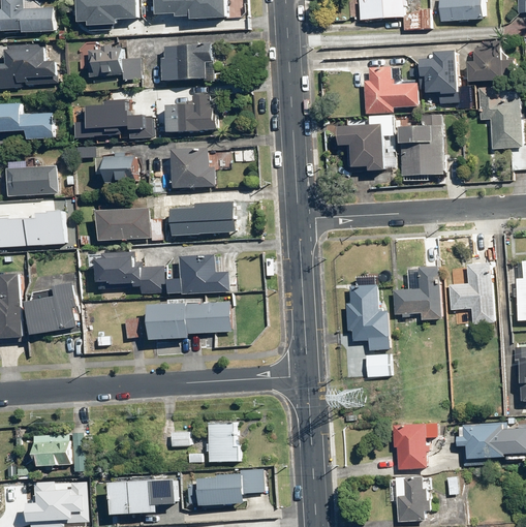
[(55,32),(55,7),(39,7),(39,0),(0,0),(0,33),(55,32)]
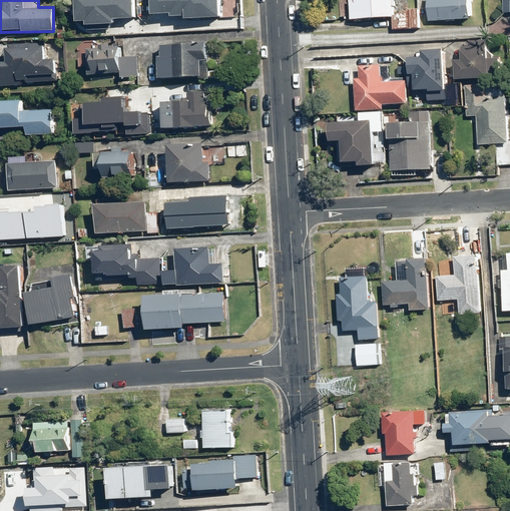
[(136,14),(135,0),(81,0),(82,16),(90,16),(90,21),(120,20),(120,15),(136,14)]
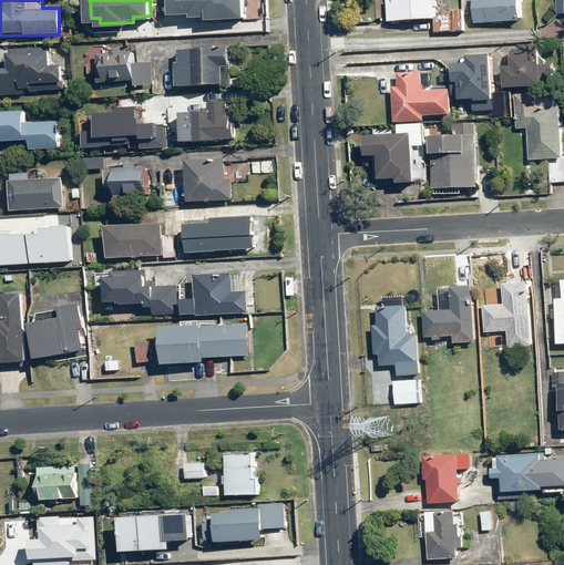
[(253,21),(252,0),(168,0),(170,10),(191,10),(191,13),(208,13),(209,22),(253,21)]
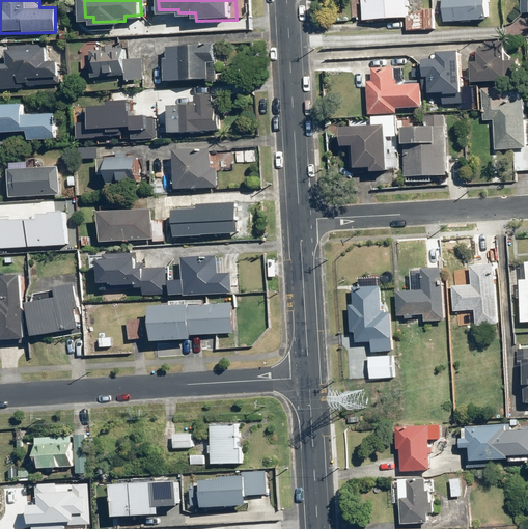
[(360,0),(360,20),(405,20),(405,15),(405,9),(404,0),(360,0)]
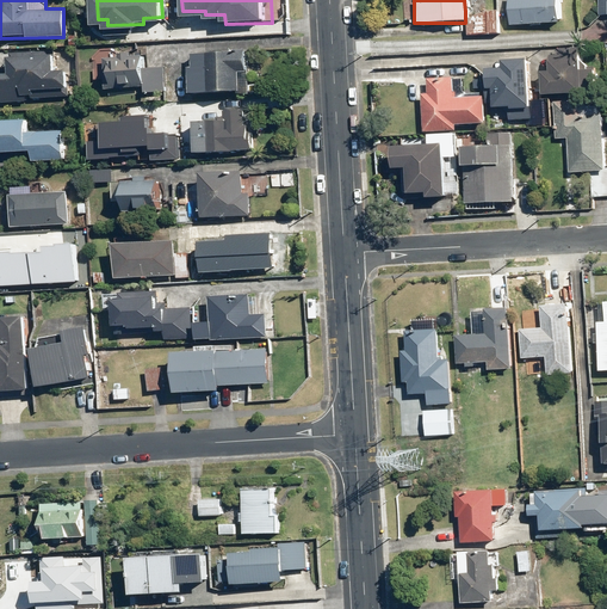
[(506,0),(507,24),(557,23),(556,0),(506,0)]
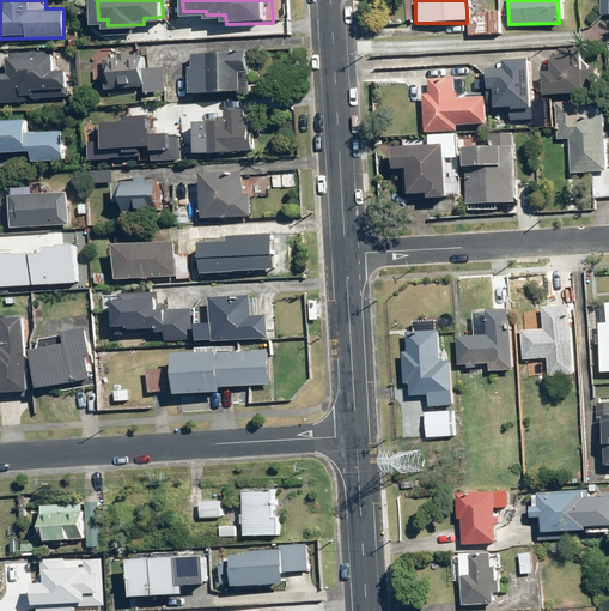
[(597,0),(597,14),(608,13),(608,0),(597,0)]
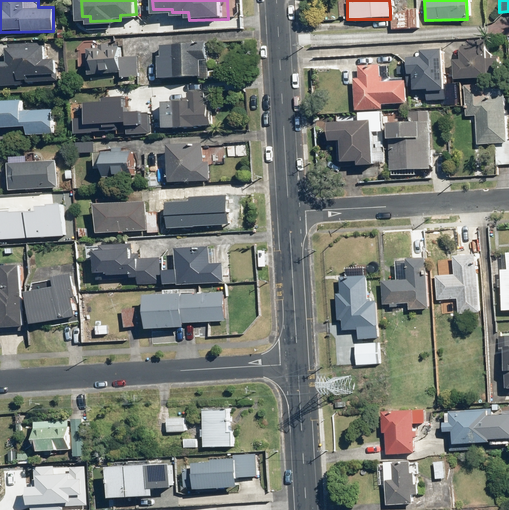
[(458,57),(452,57),(451,78),(485,79),(486,40),(463,39),(463,45),(458,45),(458,57)]
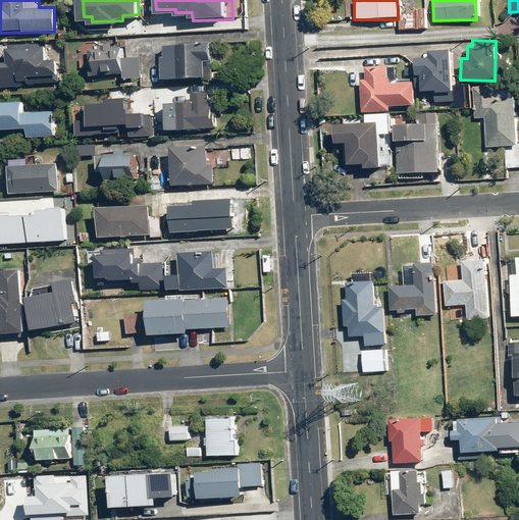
[(211,81),(211,67),(207,67),(207,43),(158,42),(157,81),(211,81)]
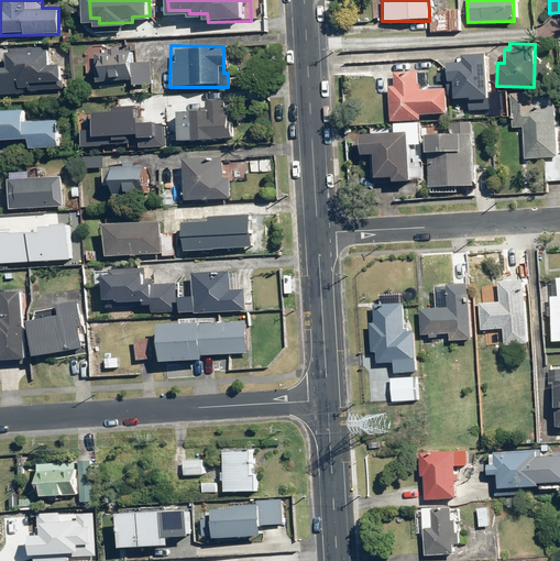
[(0,96),(62,89),(58,66),(47,67),(45,46),(6,51),(8,68),(0,69),(0,96)]
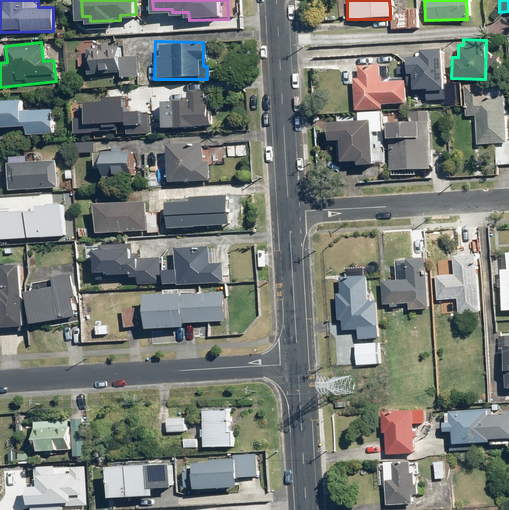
[(86,46),(86,75),(118,75),(118,79),(136,79),(136,56),(118,56),(118,46),(86,46)]
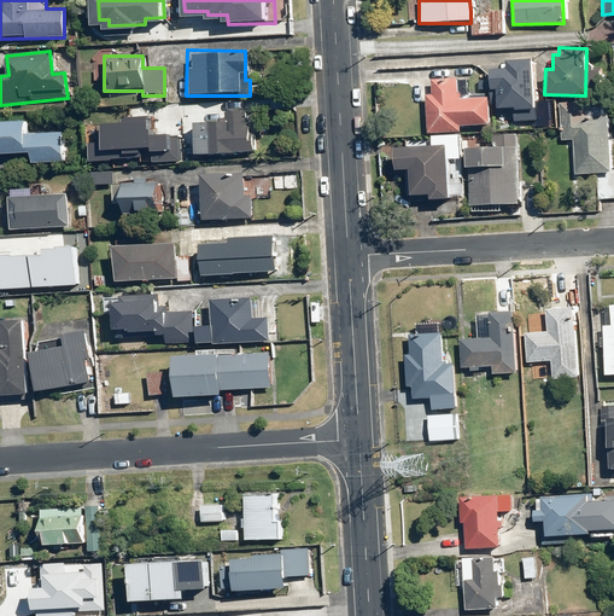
[(507,70),(489,70),(489,91),(497,91),(497,108),(532,109),(533,60),(507,59),(507,70)]
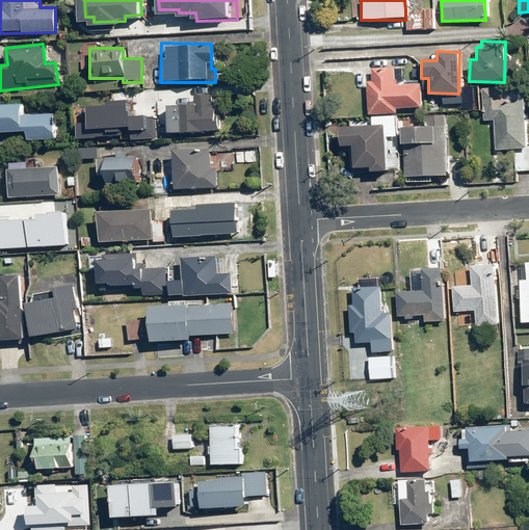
[(369,81),(366,81),(365,113),(395,114),(395,107),(420,107),(420,83),(392,83),(393,65),(369,65),(369,81)]
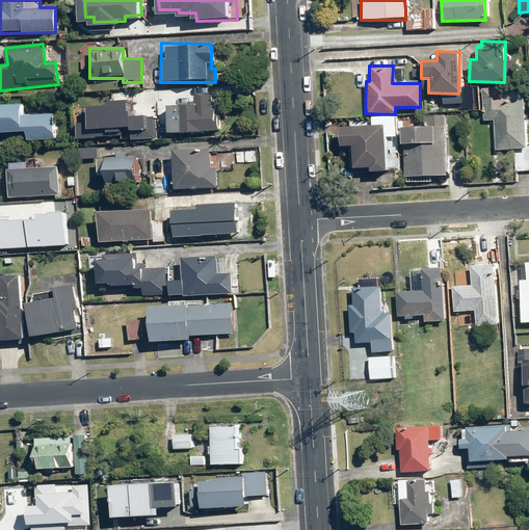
[(524,148),(525,104),(502,104),(502,90),(483,89),(482,117),(496,118),(495,147),(524,148)]
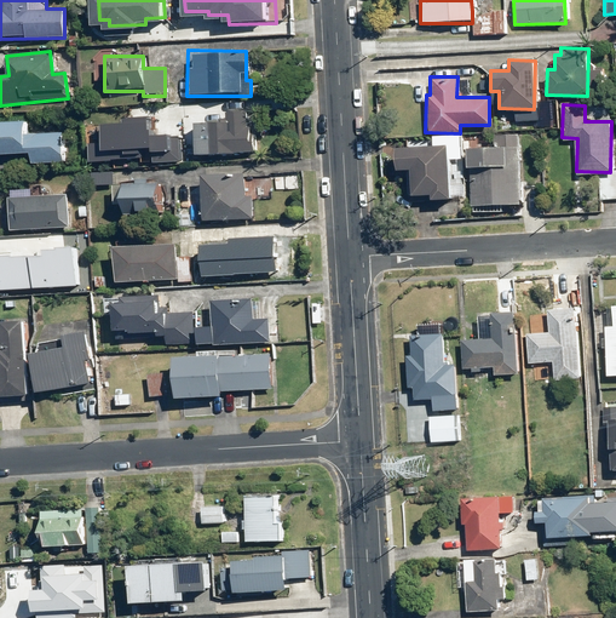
[(225,121),(195,122),(195,158),(252,156),(251,132),(246,132),(246,113),(225,113),(225,121)]
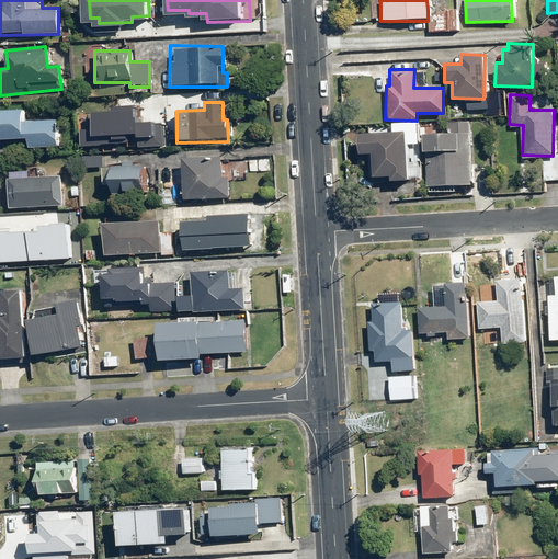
[(129,110),(95,109),(94,140),(128,141),(129,110)]
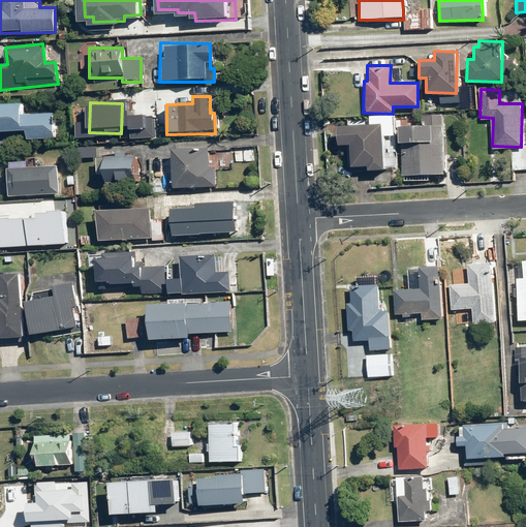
[(54,113),(22,113),(22,104),(0,103),(0,131),(26,132),(26,141),(53,141),(54,113)]
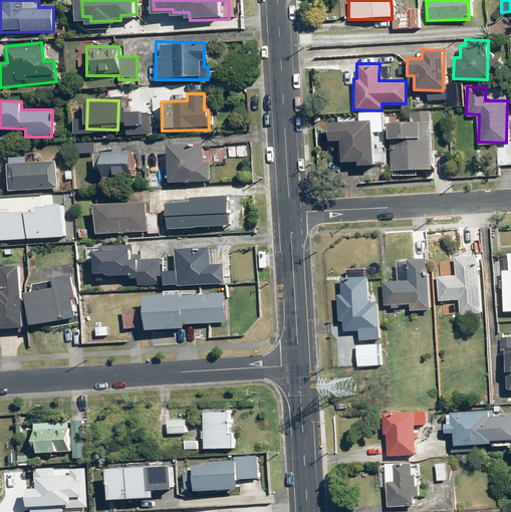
[(409,124),(386,124),(386,171),(431,171),(431,110),(409,110),(409,124)]
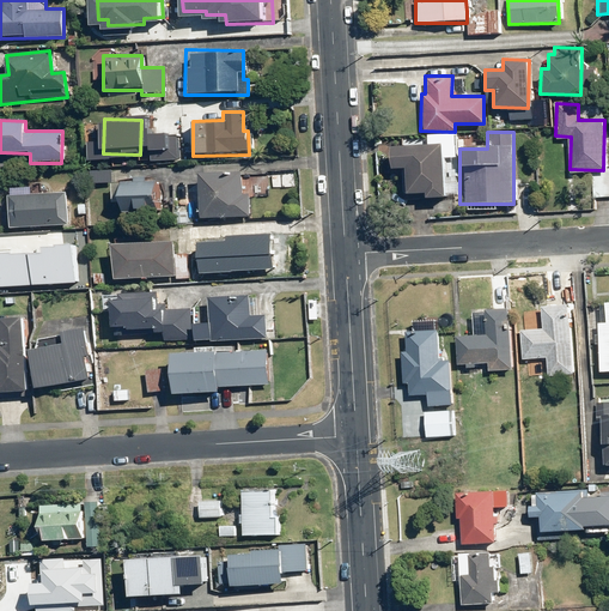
[(443,144),(390,146),(391,169),(406,169),(407,194),(425,193),(425,199),(445,198),(443,144)]
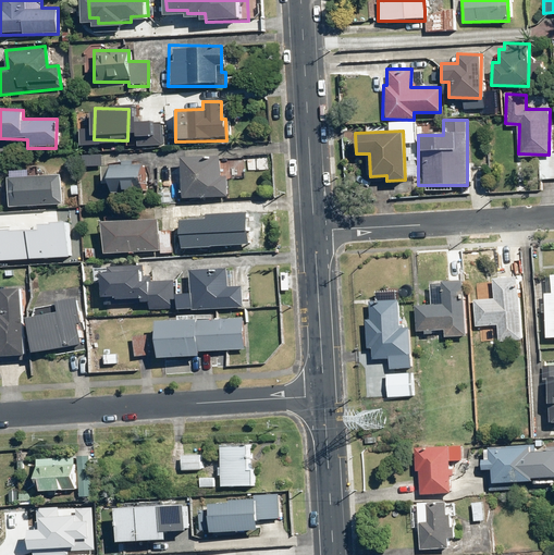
[(77,153),(77,165),(102,165),(101,152),(77,153)]
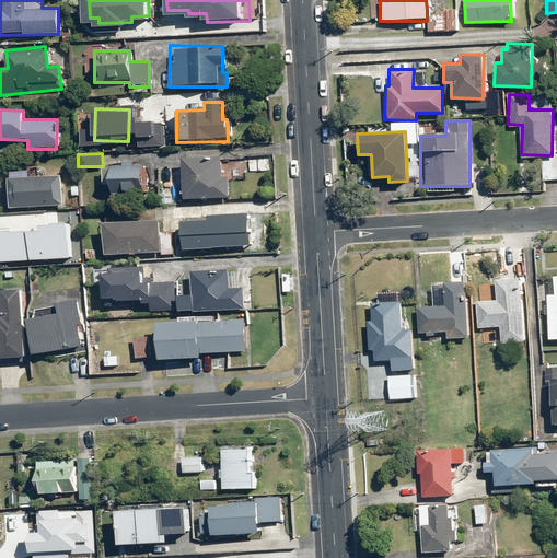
[(219,155),(181,158),(183,199),(228,197),(225,176),(220,176),(219,155)]
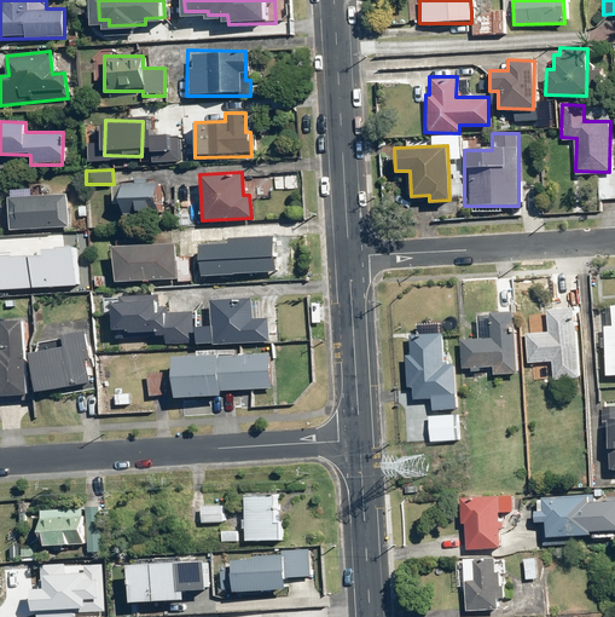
[(121,183),(121,186),(110,186),(110,206),(121,206),(121,213),(156,213),(156,183),(145,183),(145,177),(134,177),(134,183),(121,183)]
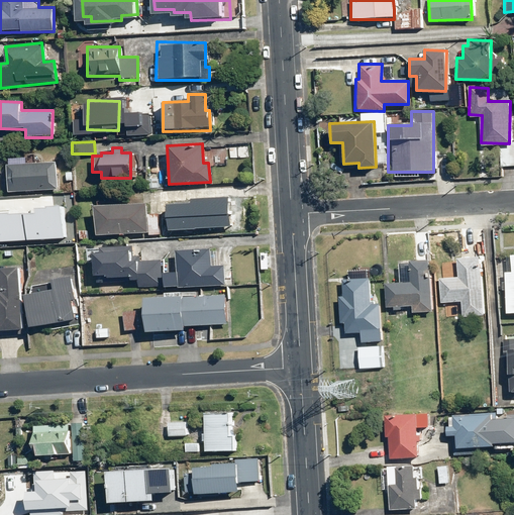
[(6,165),(7,192),(57,189),(55,162),(6,165)]
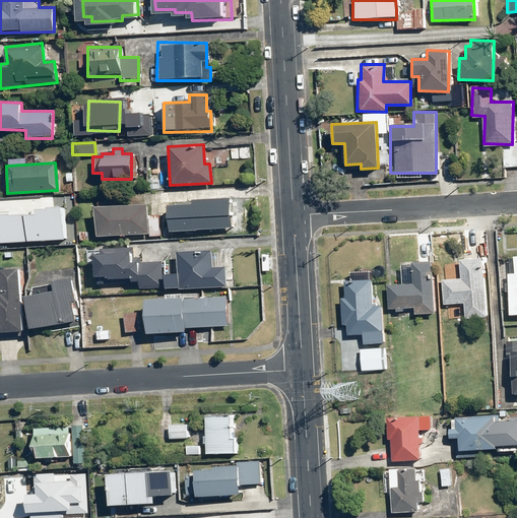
[(164,204),(165,229),(229,224),(227,196),(190,199),(190,203),(164,204)]
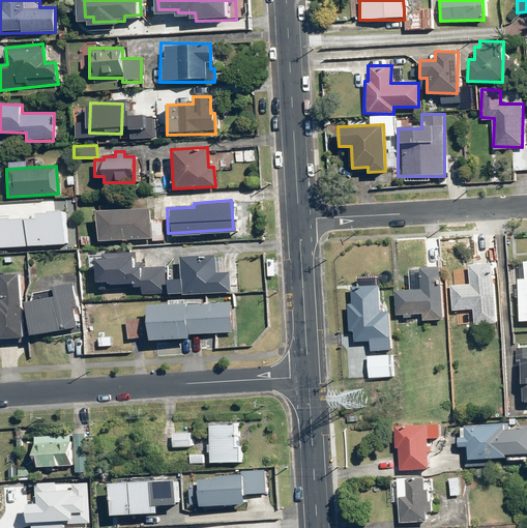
[(96,212),(99,242),(151,238),(148,208),(96,212)]
